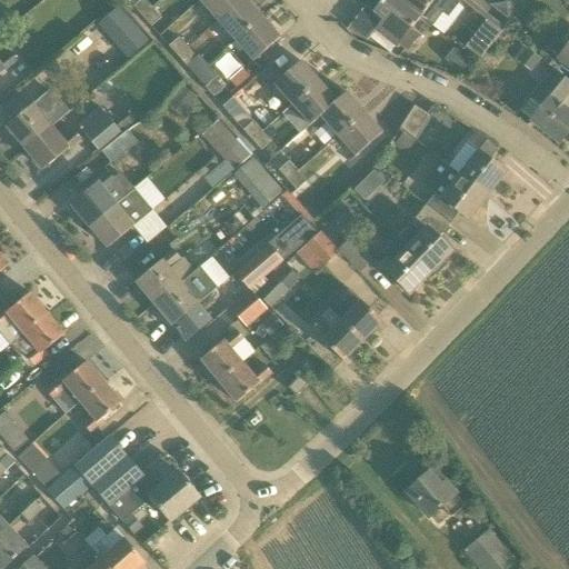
[(140,0),(133,7),(141,17),(152,8),(145,0),(140,0)]
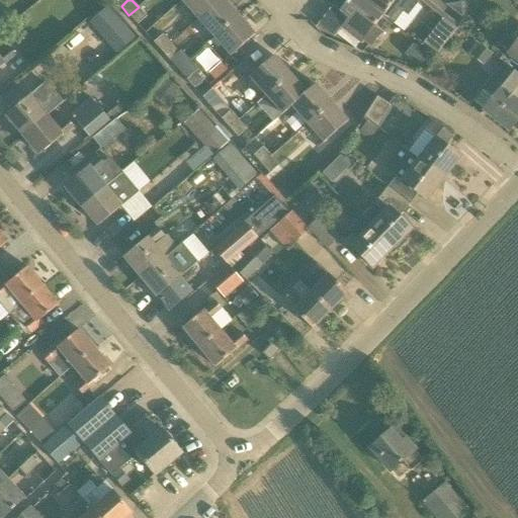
[(220,0),(182,0),(181,1),(197,19),(220,0)]
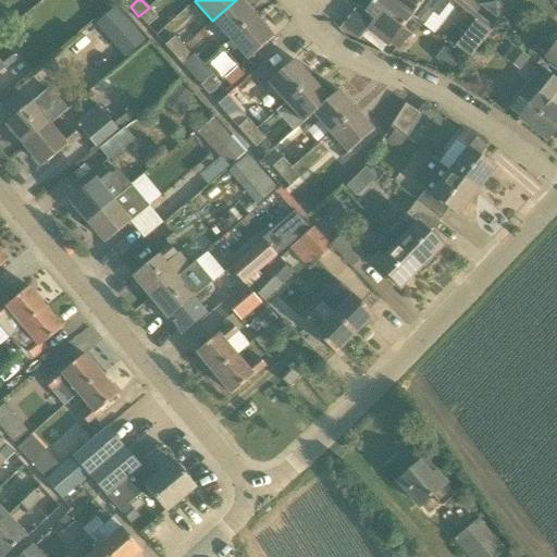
[(256,17),(240,0),(236,0),(212,21),(230,40),(256,17)]
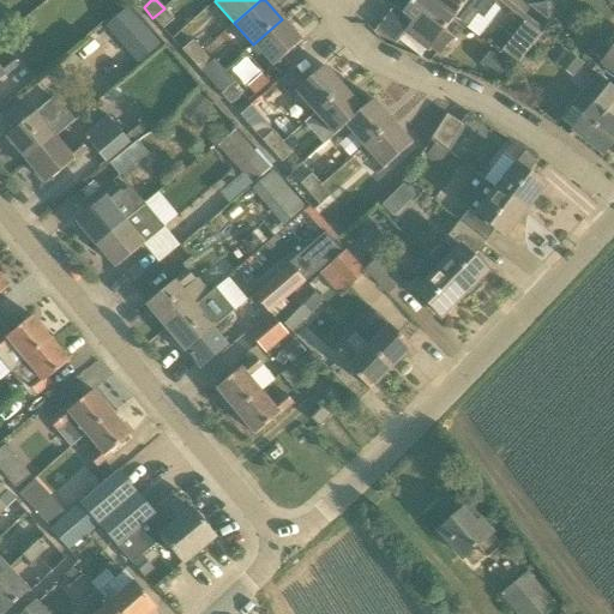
[(453,40),(444,32),(453,19),(428,0),(413,0),(402,13),(413,22),(404,34),(428,52),(431,48),(440,56),(453,40)]
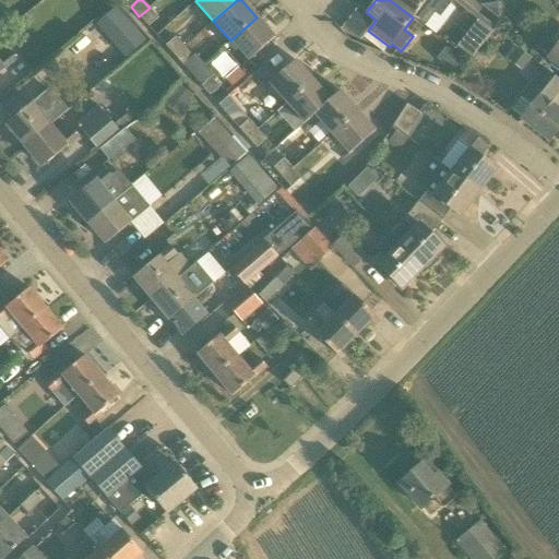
[(390,0),(413,18),(425,27),(436,13),(441,18),(453,2),(450,0),(390,0)]
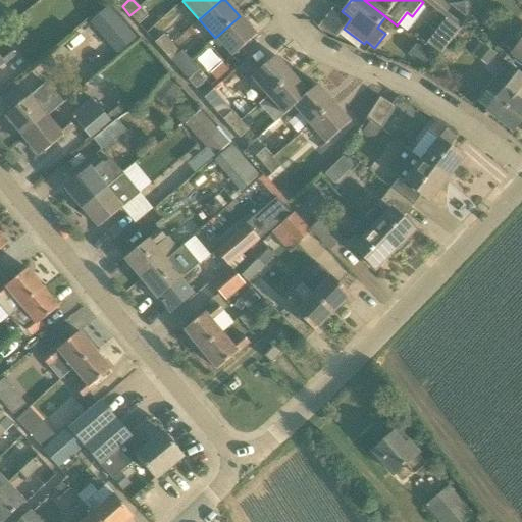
[(452,0),(450,4),(467,16),(478,0),(452,0)]
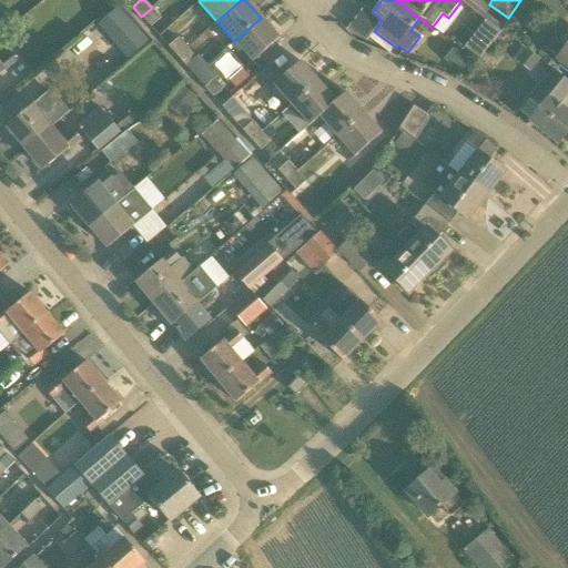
[(89,59),(107,80),(151,41),(119,4),(95,24),(94,23),(80,36),(95,53),(89,59)]
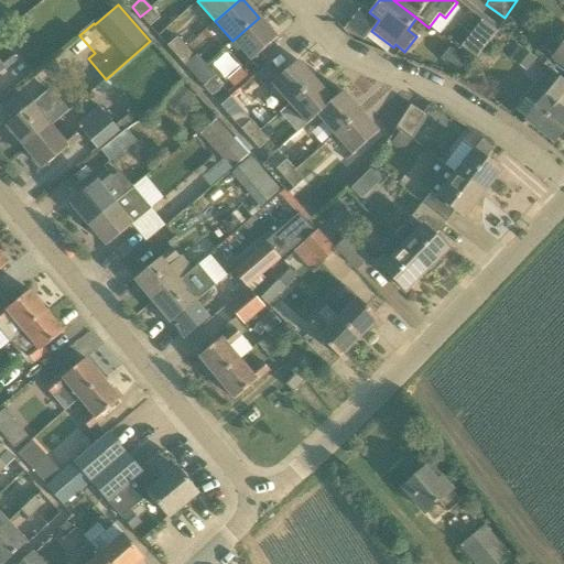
[(160,18),(151,8),(140,17),(149,26),(160,18)]
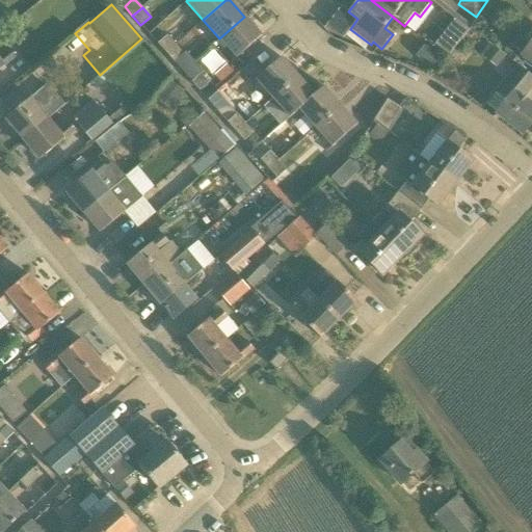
[(219,38),(237,58),(262,35),(244,17),(219,38)]
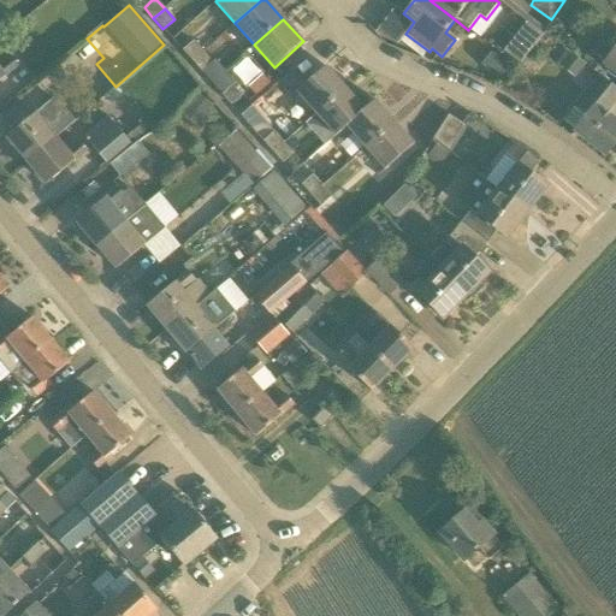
[(529,27),(519,41),(529,51),(540,36),(529,27)]
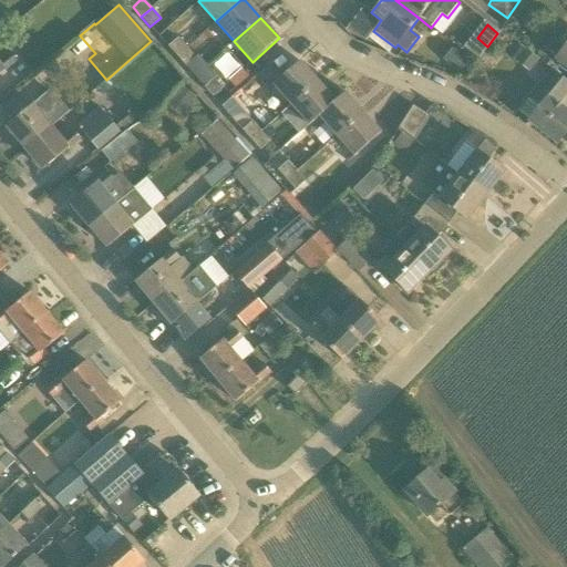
[(176,57),(187,48),(178,38),(167,47),(176,57)]
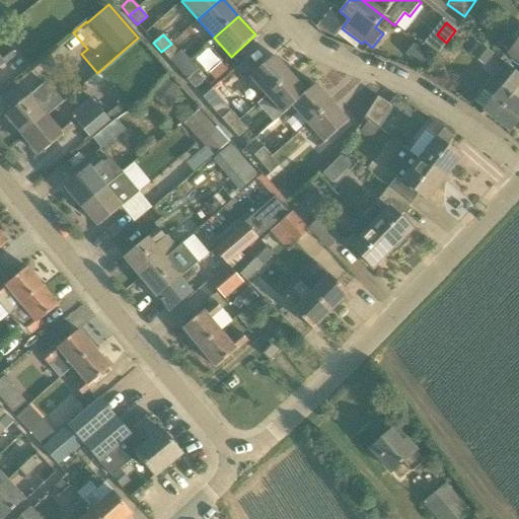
[(518,41),(508,55),(518,63),(518,41)]
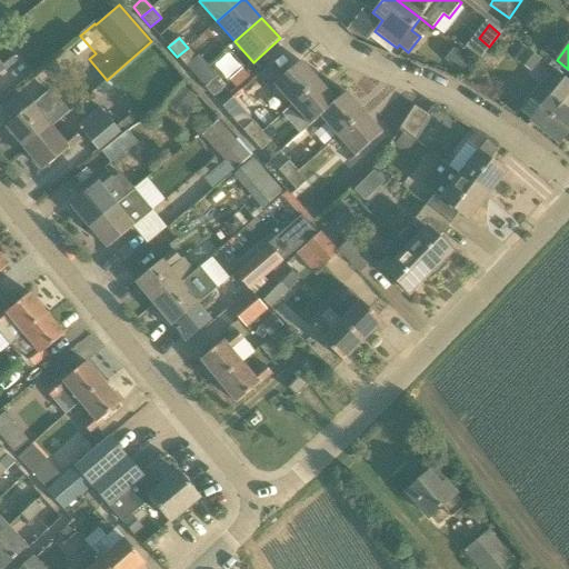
[(177,57),(186,67),(197,58),(188,48),(177,57)]
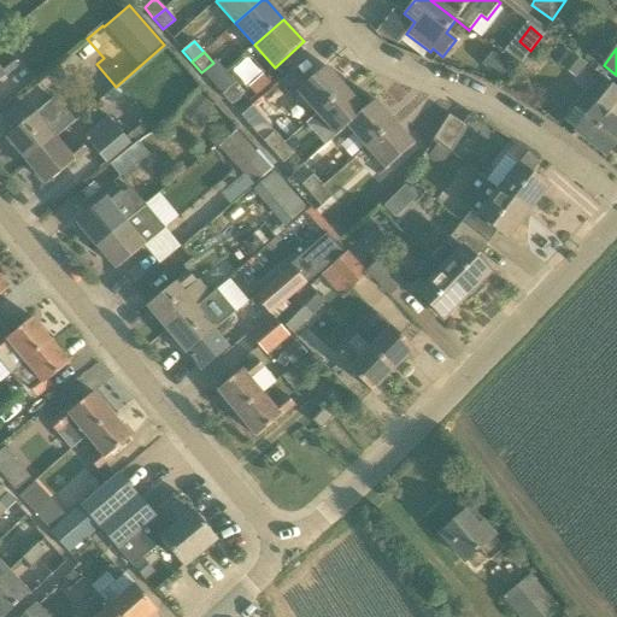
[(0,63),(0,81),(17,66),(9,57),(0,63)]
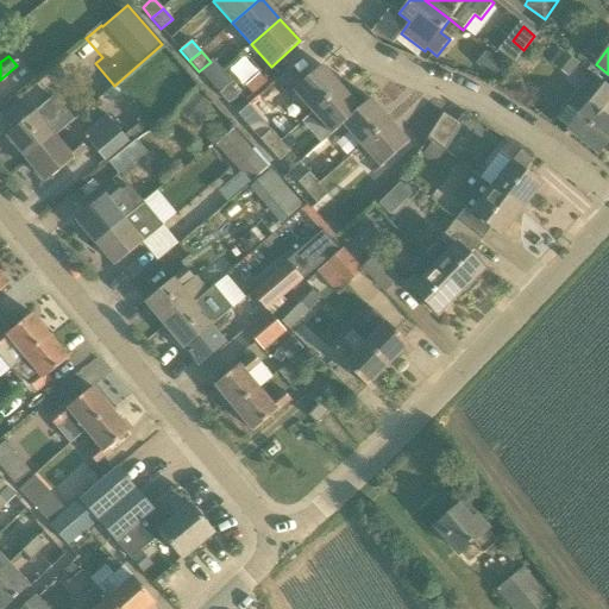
[(253,93),(265,80),(242,58),(230,71),(253,93)]
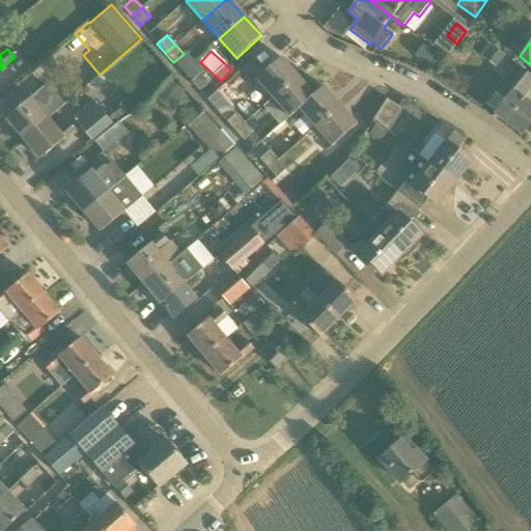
[(242,64),(251,56),(246,51),(236,59),(242,64)]
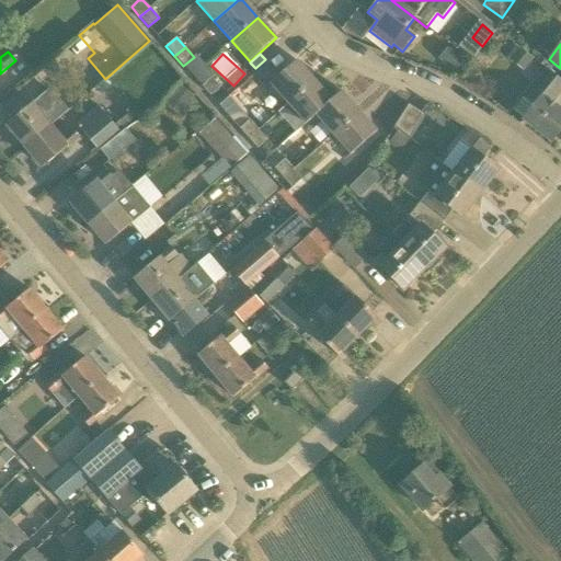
[(275,57),(254,75),(264,86),(285,69),(275,57)]
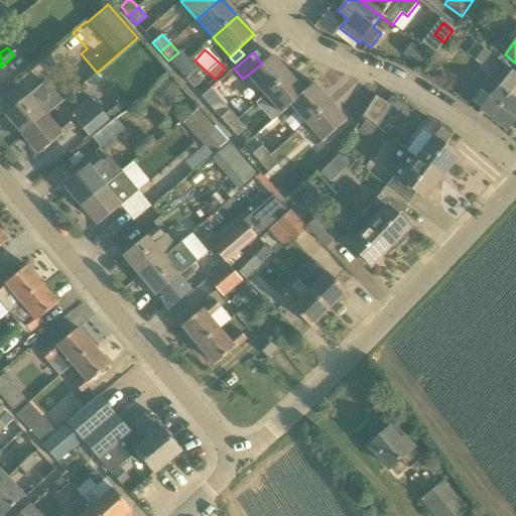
[(264,96),(289,75),(272,55),(248,78),(264,96)]
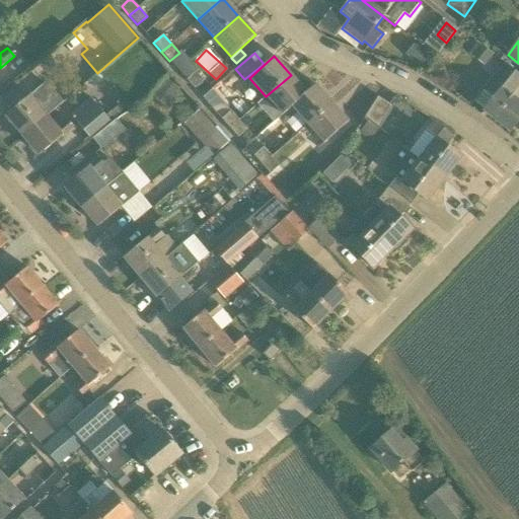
[(518,84),(518,75),(504,64),(484,90),(494,98),(484,110),(509,131),(518,119),(518,103),(510,96),(518,84)]
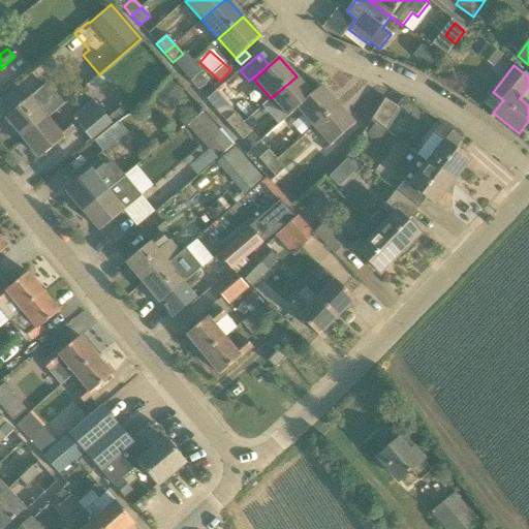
[(208,83),(199,73),(190,81),(198,90),(208,83)]
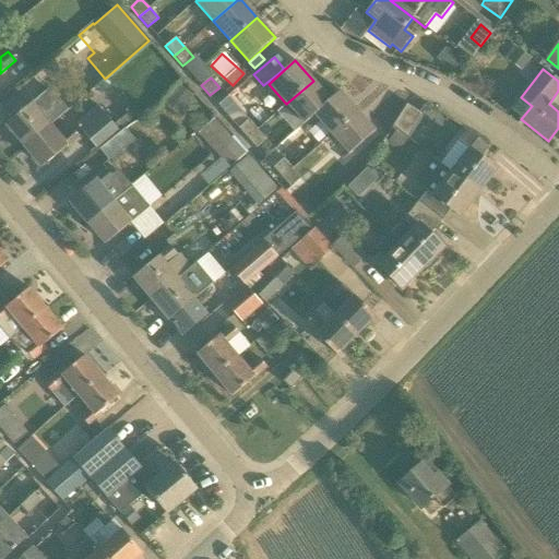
[(314,116),(330,100),(313,81),(286,104),(305,123),(314,116)]
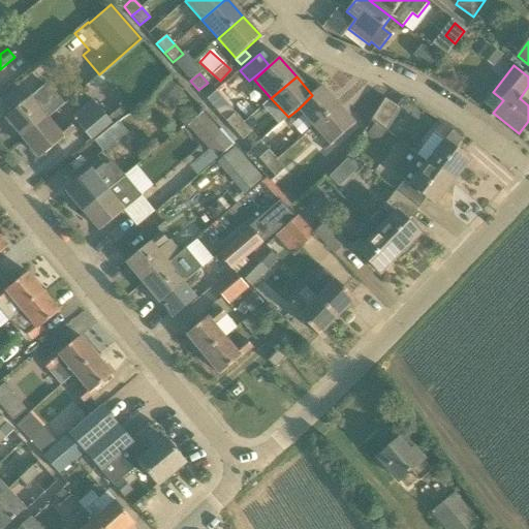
[(23,138),(48,119),(76,94),(63,78),(50,89),(51,91),(45,94),(41,89),(6,118),(23,138)]
